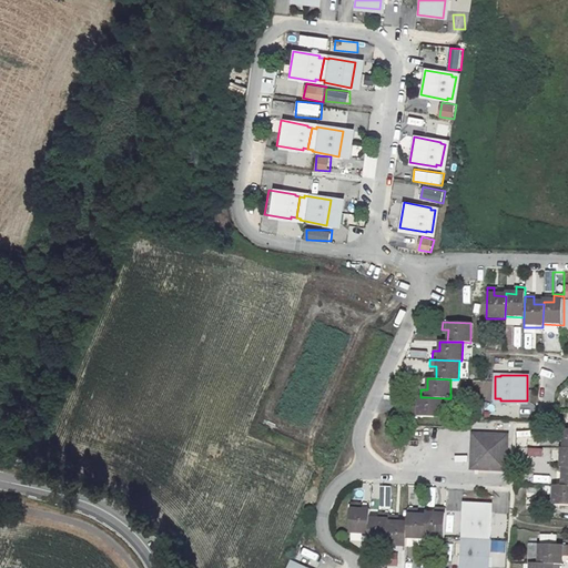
[(417,408),(416,415),(446,416),(447,398),(426,397),(426,408),(417,408)]
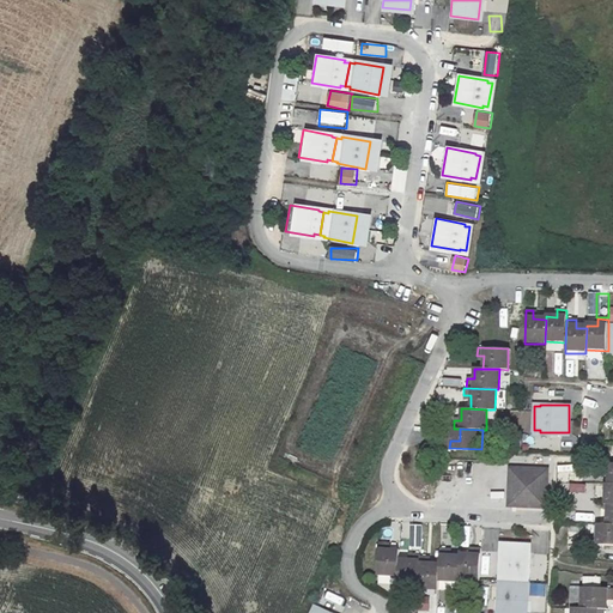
[(509,467),(508,504),(542,505),(544,469),(509,467)]
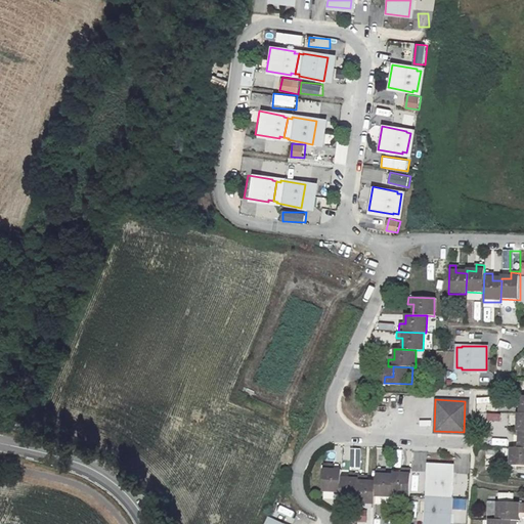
[(523,409),(521,409),(517,409),(515,427),(517,427),(523,428),(523,409)]
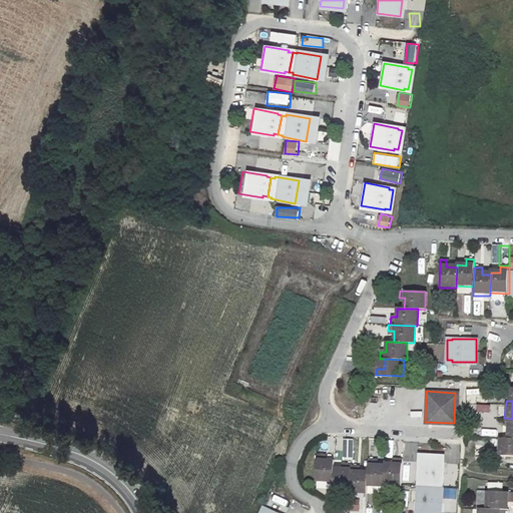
[(512,419),(506,418),(504,436),(512,436),(512,419)]
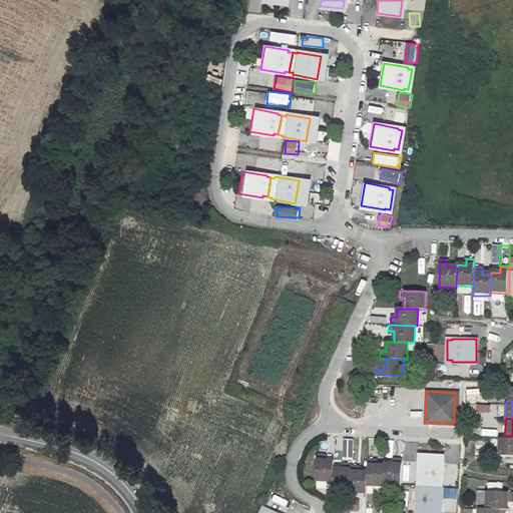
[(512,436),(504,436),(496,434),(494,451),(512,454),(512,436)]
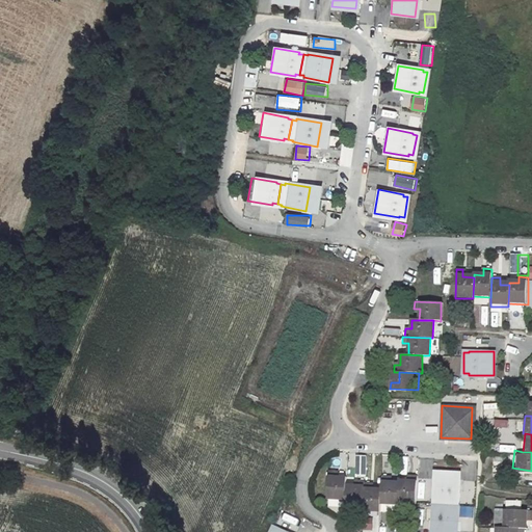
[(368,479),(368,459),(356,459),(356,479),(368,479)]
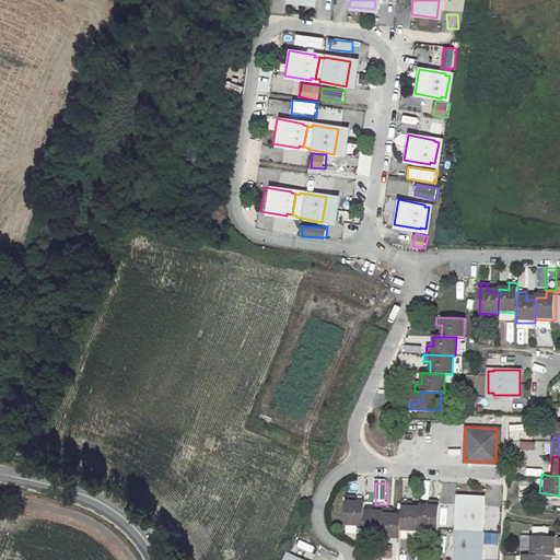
[(458,524),(458,529),(479,529),(480,525),(481,525),(482,499),(456,498),(456,524),(458,524)]
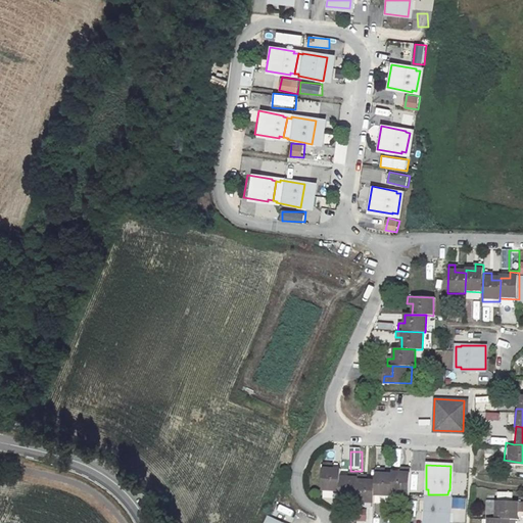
[(320,466),(318,491),(336,492),(337,478),(337,474),(326,473),(326,466),(320,466)]
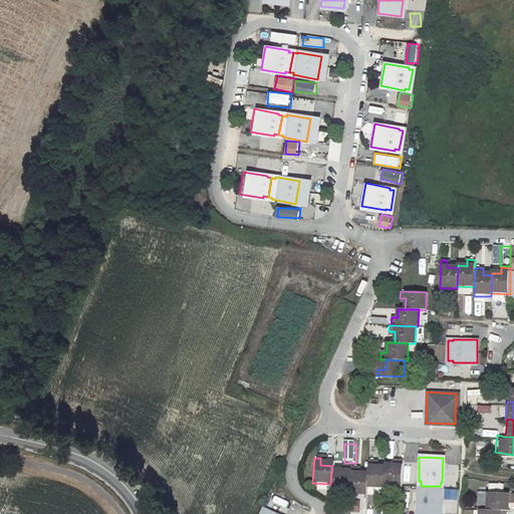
[(383,469),(383,486),(400,487),(402,462),(394,462),(394,468),(383,467),(383,469)]
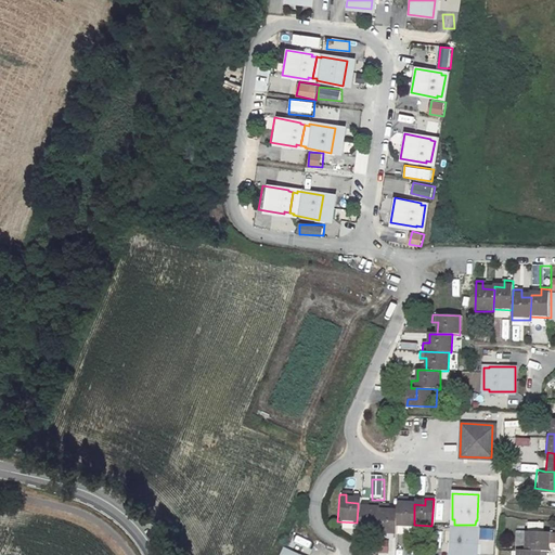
[(394,513),(394,528),(414,529),(414,525),(414,506),(401,505),(401,500),(395,500),(394,513)]
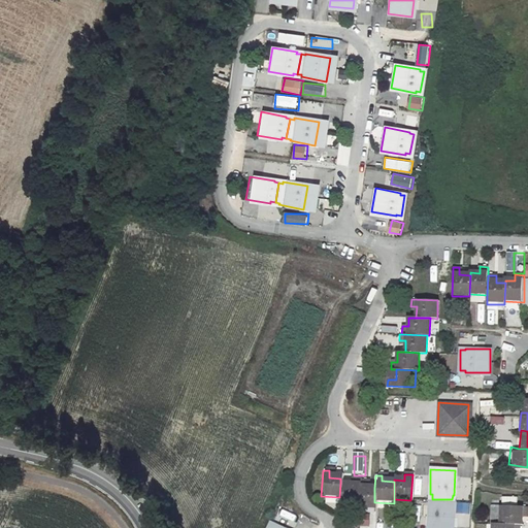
[(339,497),(338,504),(356,504),(357,480),(350,477),(350,484),(340,483),(339,497)]
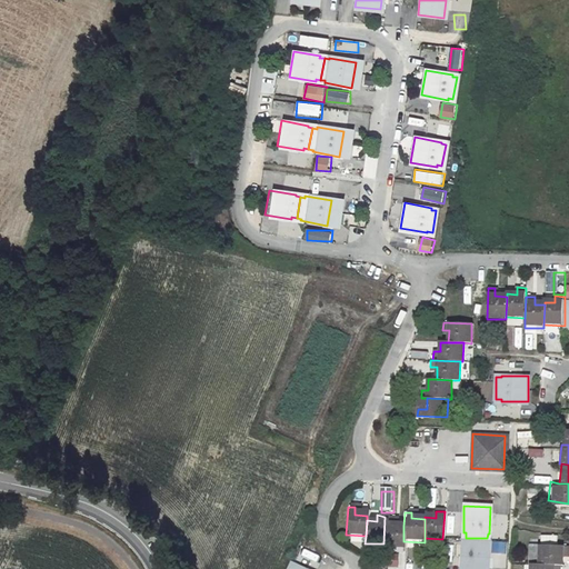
[(403,526),(392,526),(392,518),(385,517),(383,543),(383,547),(402,548),(403,541),(403,526)]
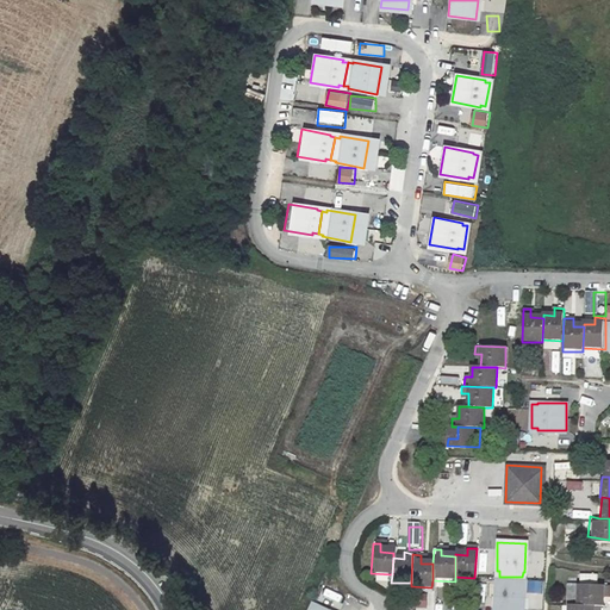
[(497,582),(496,609),(508,609),(523,609),(524,582),(522,582),(522,577),(499,577),(498,582),(497,582)]
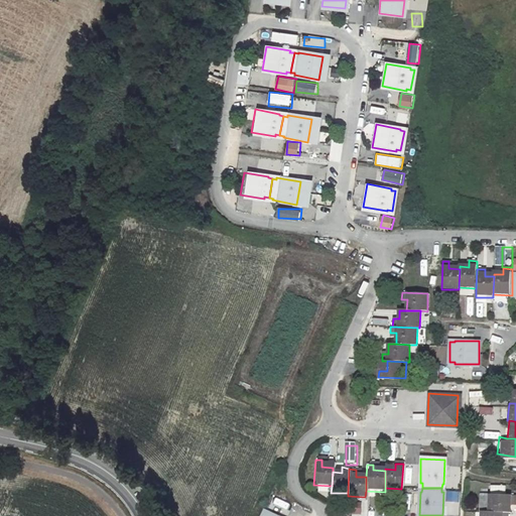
[(270,507),(275,509),(282,496),(276,493),(270,507)]
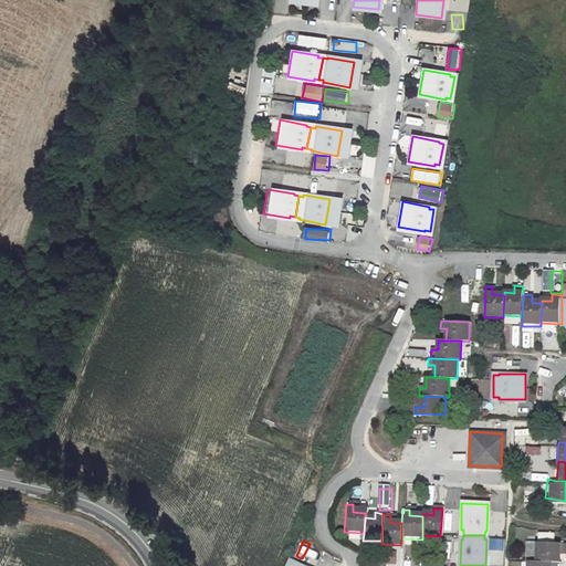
[(532,544),(531,562),(551,563),(552,552),(558,552),(558,545),(532,544)]
